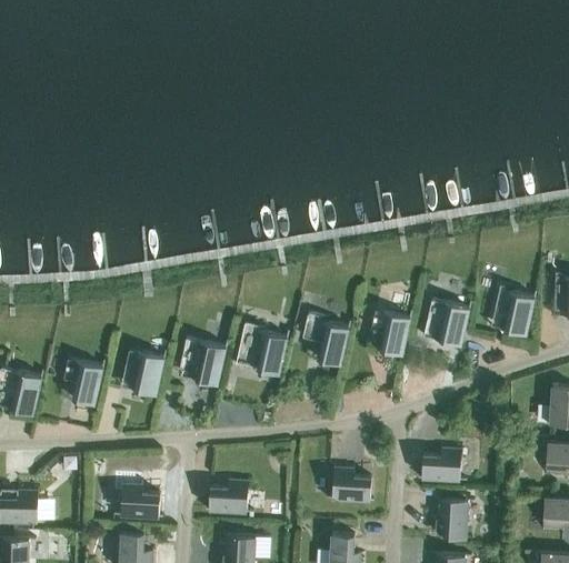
[(568,280),(557,280),(556,300),(568,301),(568,305),(568,319),(568,280)]
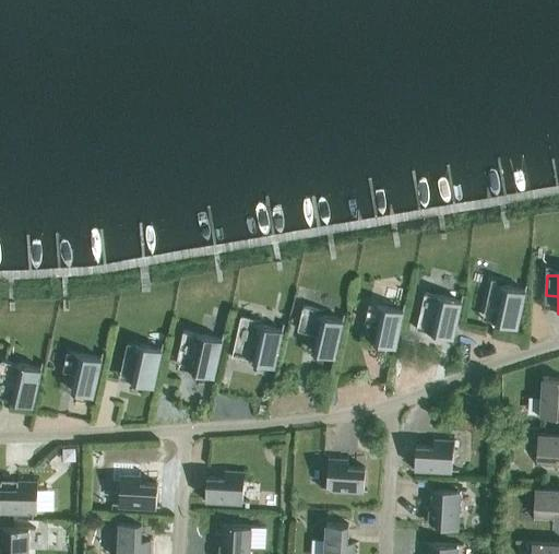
[(504,291),(491,289),(487,307),(500,310),(499,315),(498,315),(496,328),(516,332),(515,336),(516,336),(527,290),(526,290),(525,295),(504,291)]
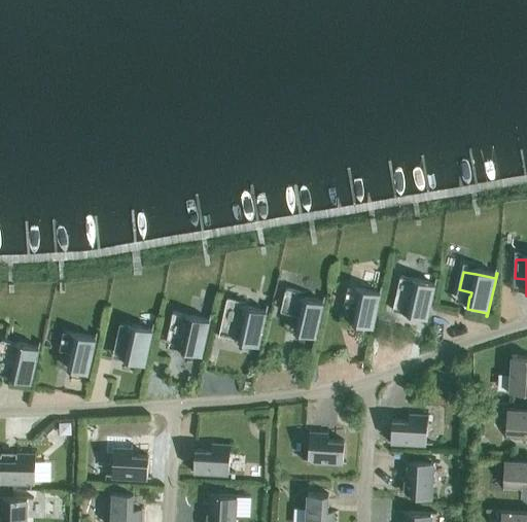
[(415,283),(399,280),(392,315),(426,322),(425,325),(426,325),(436,282),(435,282),(433,287),(415,283)]
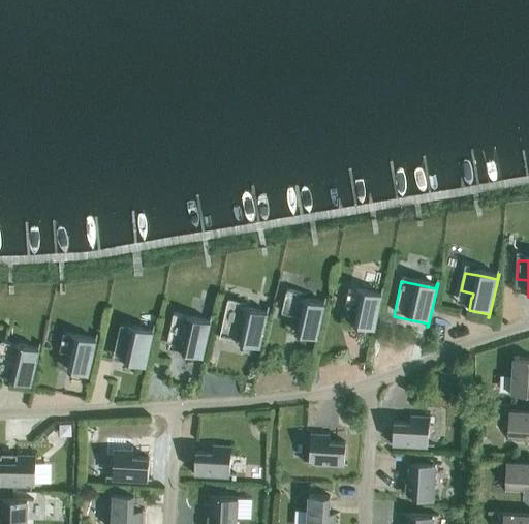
[(361,294),(349,291),(345,310),(356,312),(353,329),(373,333),(372,336),(374,336),(382,291),(381,291),(380,298),(362,294),(361,294)]
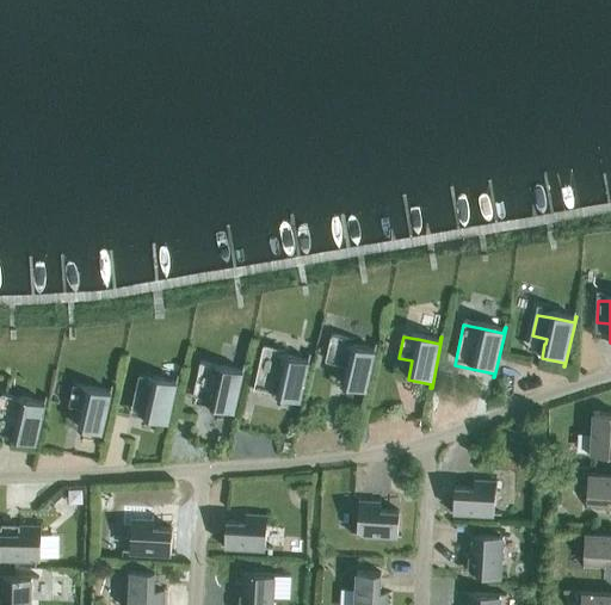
[(351,350),(338,346),(333,368),(346,371),(341,390),(364,395),(364,399),(365,399),(376,349),(375,347),(374,355),(352,350),(351,350)]
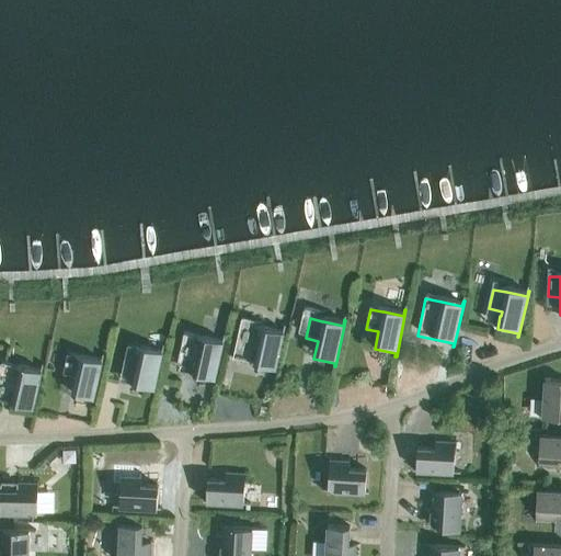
[(239,329),(231,361),(253,366),(253,369),(274,373),(274,376),(275,376),(285,330),(284,329),(282,336),(262,331),(245,328),(239,327),(239,329)]
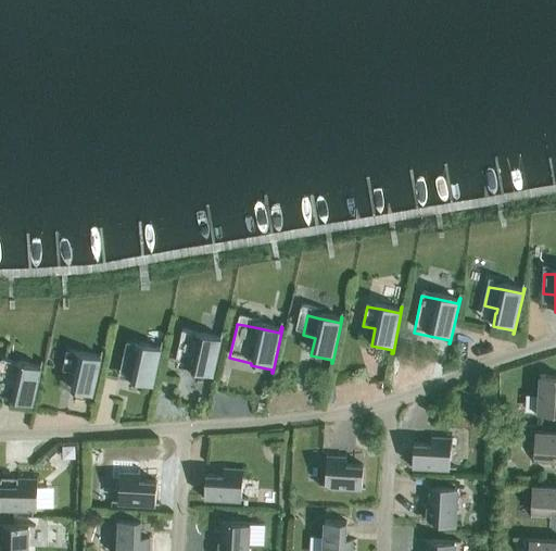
[(199,338),(187,335),(182,354),(194,358),(190,375),(211,379),(211,383),(212,383),(222,337),(220,336),(219,342),(199,338)]
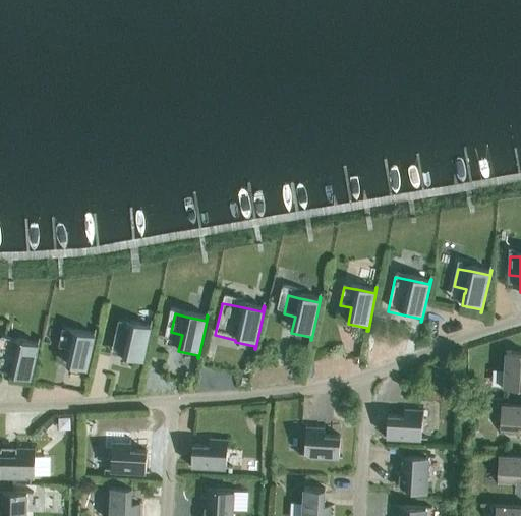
[(130,326),(118,323),(114,341),(126,344),(122,360),(141,364),(141,367),(142,367),(152,325),(151,324),(150,330),(130,326)]
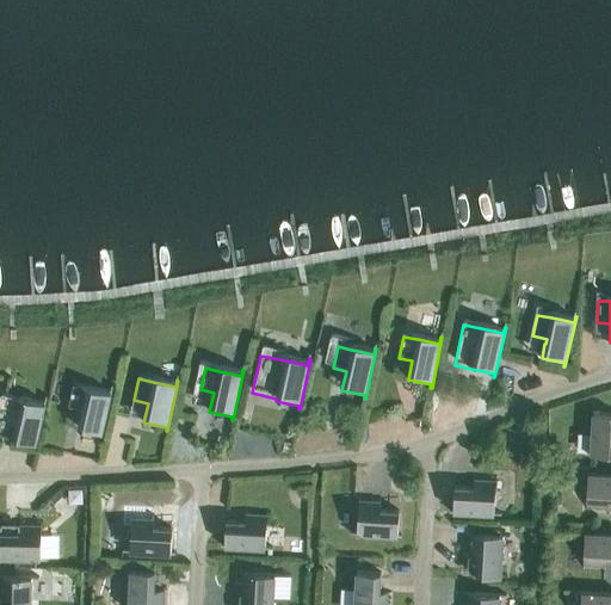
[(87,393),(73,389),(68,411),(81,414),(78,432),(100,438),(99,440),(100,442),(112,390),(111,390),(109,397),(87,391),(87,393)]
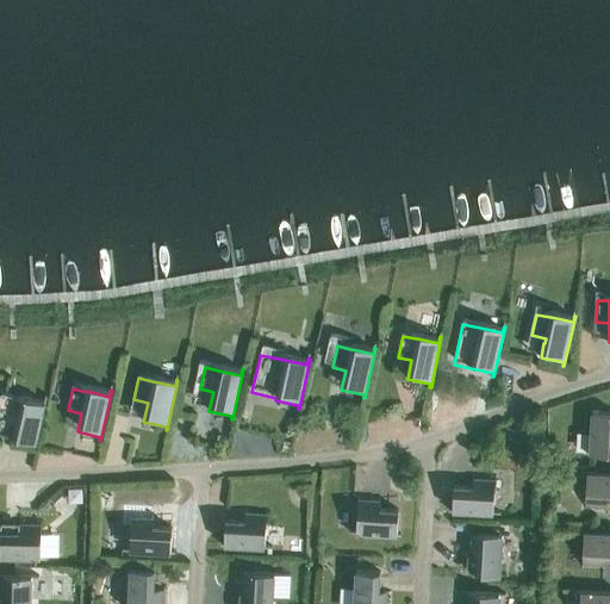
[(22,402),(7,399),(0,398),(0,399),(0,419),(16,423),(11,442),(35,448),(33,450),(35,452),(47,400),(45,400),(43,406),(22,402)]
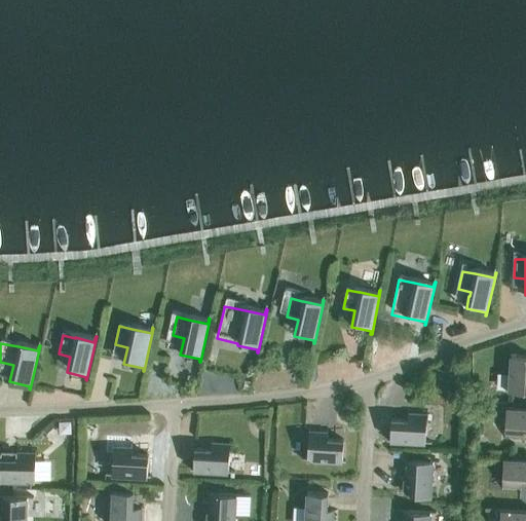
[(525,360),(511,360),(509,394),(502,394),(502,395),(525,396),(525,360)]
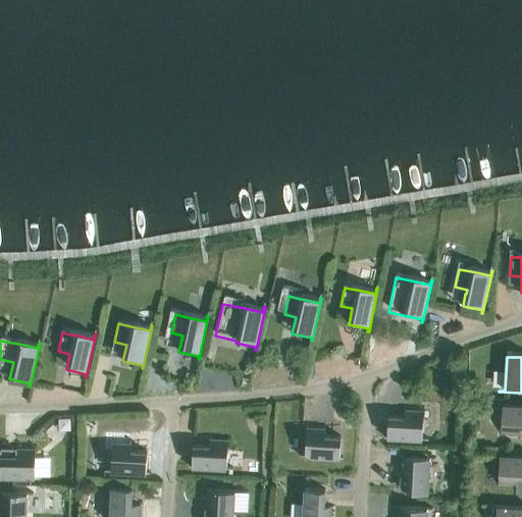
[(502,441),(520,442),(520,430),(521,430),(521,409),(497,409),(497,410),(503,410),(502,429),(502,441)]
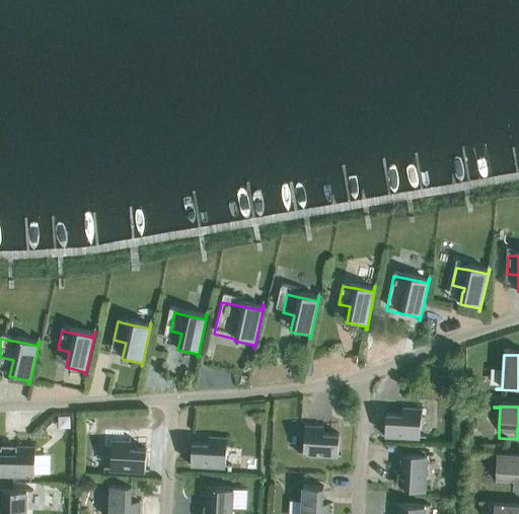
[(420,439),(422,414),(402,413),(402,419),(386,418),(384,438),(382,437),(382,439),(426,441),(426,440),(420,439)]
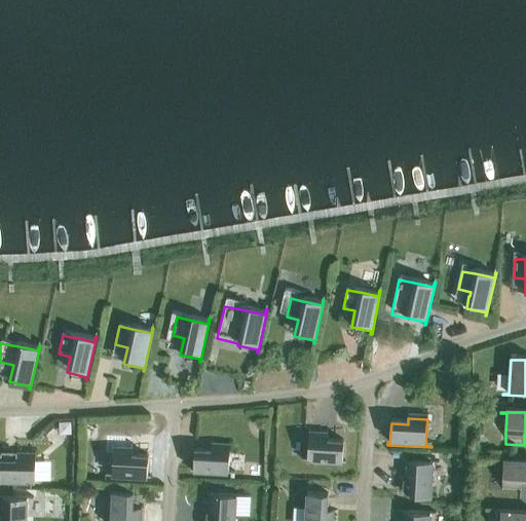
[(343,464),(344,444),(327,443),(328,437),(309,436),(307,462),(301,461),(301,463),(345,466),(345,464),(343,464)]
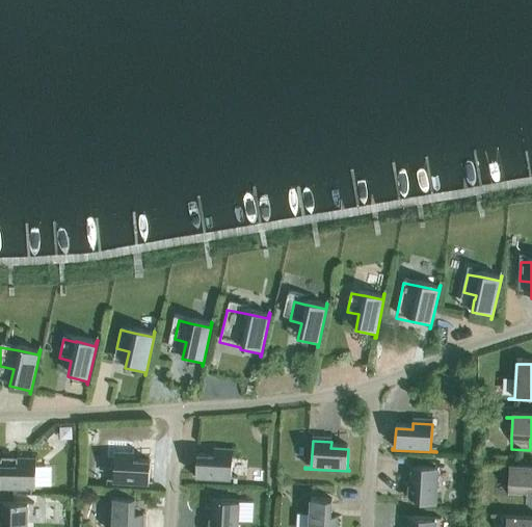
[(232,480),(233,454),(214,452),(213,459),(196,458),(195,478),(192,478),(192,479),(237,482),(237,480),(232,480)]
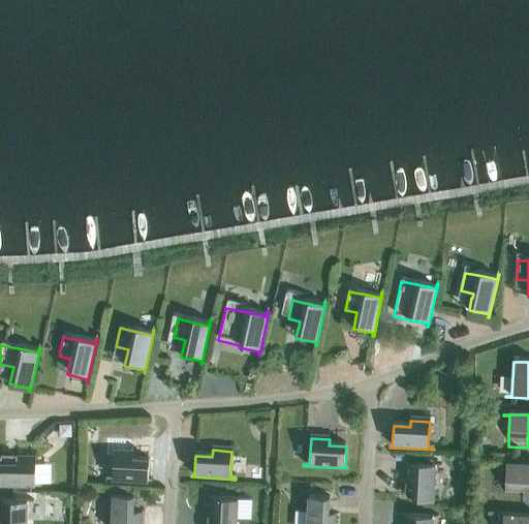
[(149,483),(150,462),(132,461),(133,455),(114,454),(113,481),(106,480),(106,482),(151,484),(151,483),(149,483)]
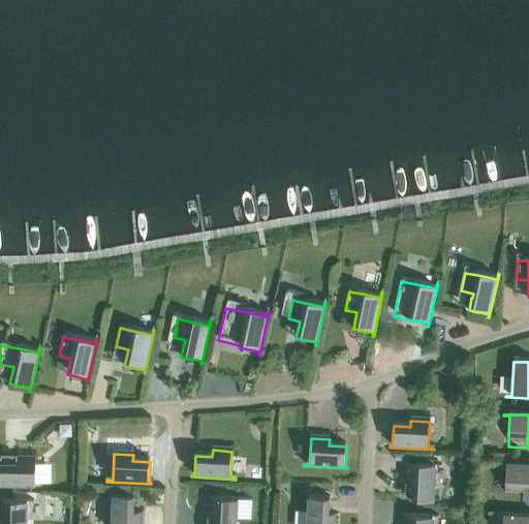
[(35,487),(36,460),(17,460),(17,466),(0,465),(0,487),(41,488),(41,487),(35,487)]
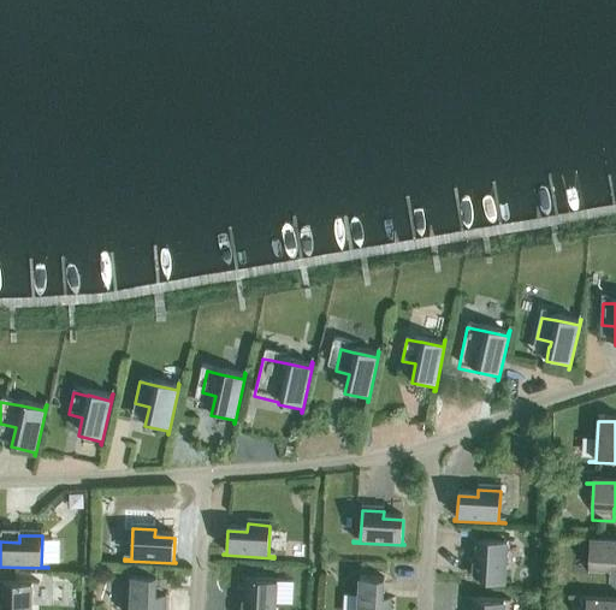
[(61,562),(63,538),(46,538),(45,562),(61,562)]
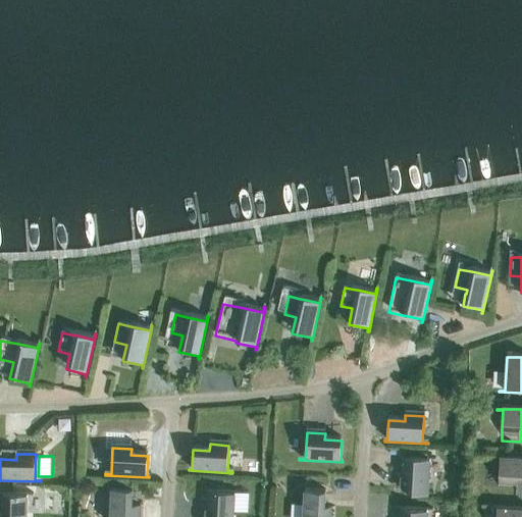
[(521,460),(494,459),(494,460),(500,460),(499,479),(499,492),(517,493),(517,481),(521,481),(521,460)]
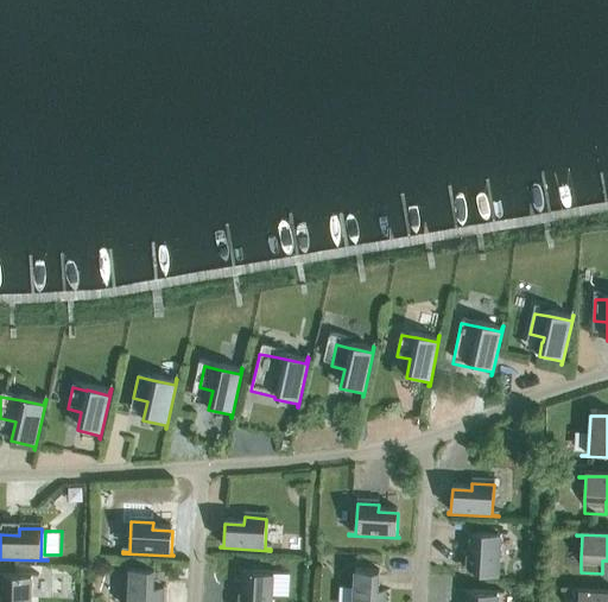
[(477,537),(469,536),(468,558),(475,558),(474,577),(499,578),(501,539),(507,539),(507,538),(477,536),(477,537)]
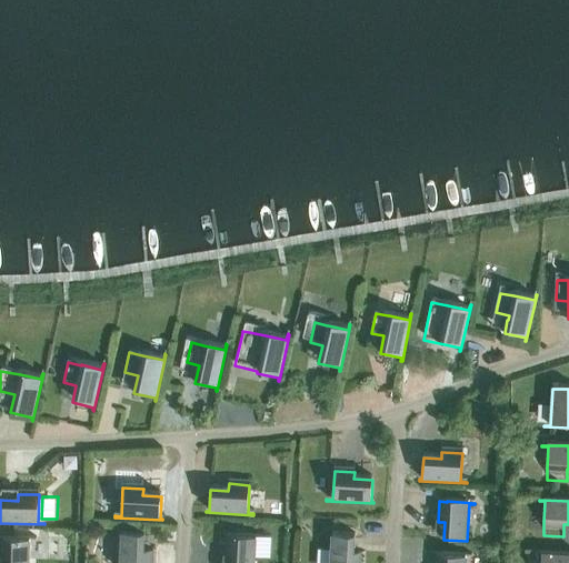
[(149,562),(150,554),(143,554),(145,536),(121,534),(119,562),(149,562)]
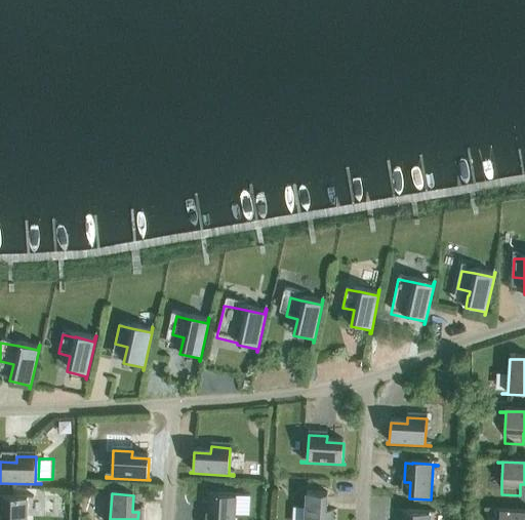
[(332,519),(332,514),(326,513),(327,496),(307,495),(305,519),(332,519)]
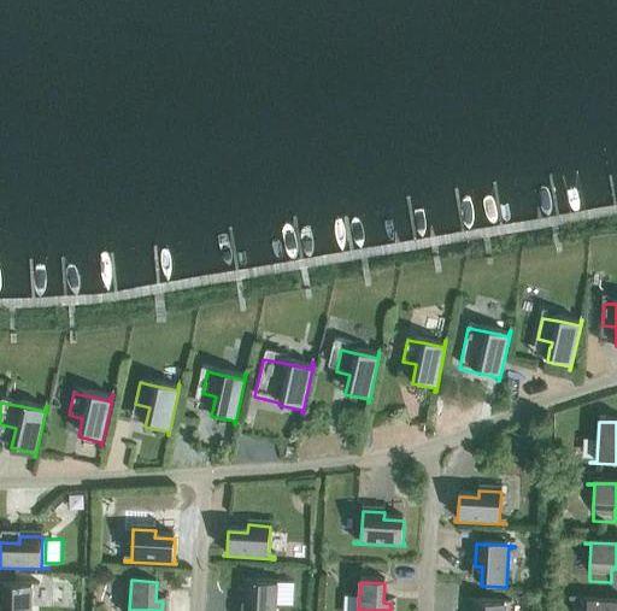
[(253,583),(246,583),(245,605),(252,606),(252,610),(276,610),(277,586),(285,587),(285,586),(253,583)]
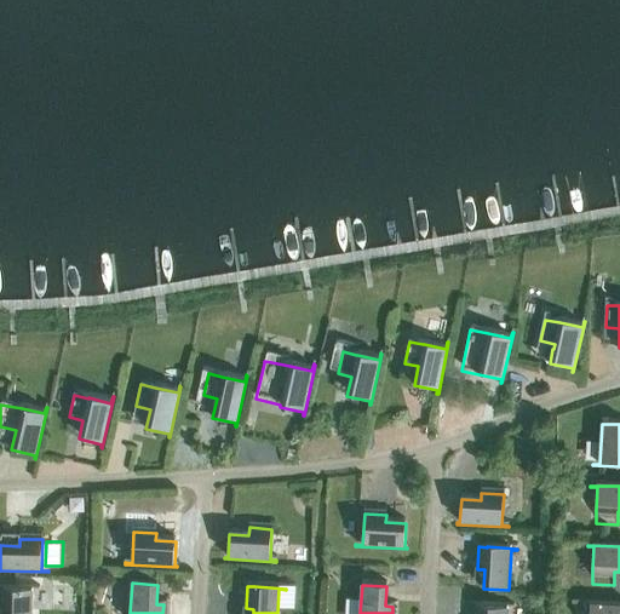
[(40,591),(9,590),(0,589),(0,612),(7,613),(32,613),(33,592),(39,592),(40,591)]
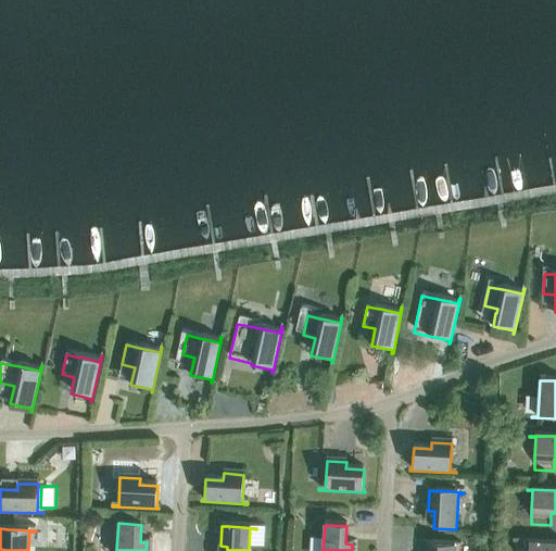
All buildings are outlined.
